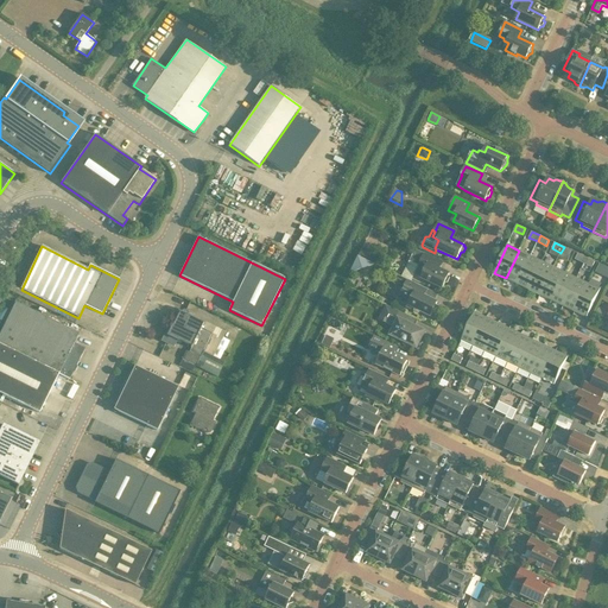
[(363,257),(369,260),(369,259),(373,253),(373,252),(363,246),(360,254),(359,255),(363,257)]
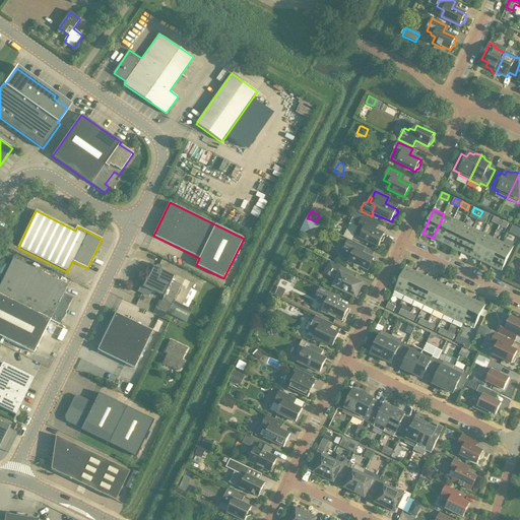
[(486,219),(490,214),(482,211),(479,216),(486,219)]
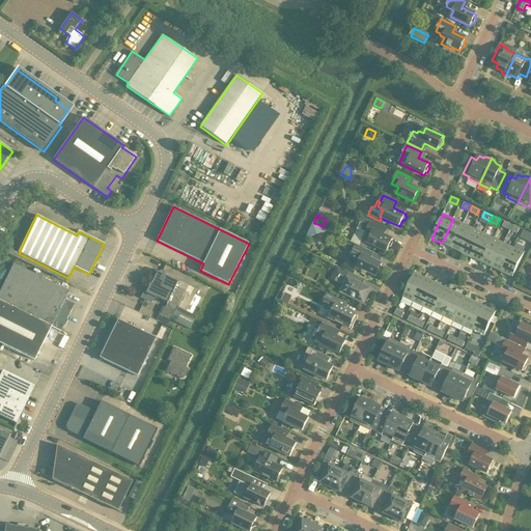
[(393,243),(392,241),(393,240),(381,233),(384,227),(363,217),(358,228),(366,232),(362,240),(387,252),(389,248),(391,247),(393,243)]
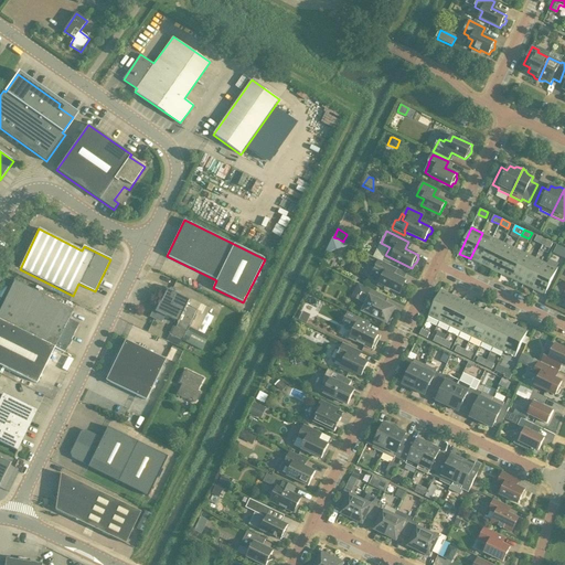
[(480,264),(493,238),(482,233),(470,258),(480,264)]
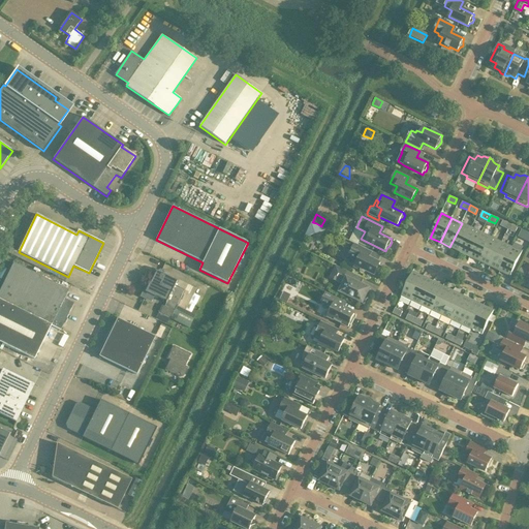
[(509,225),(502,221),(500,226),(507,230),(508,229),(509,225)]
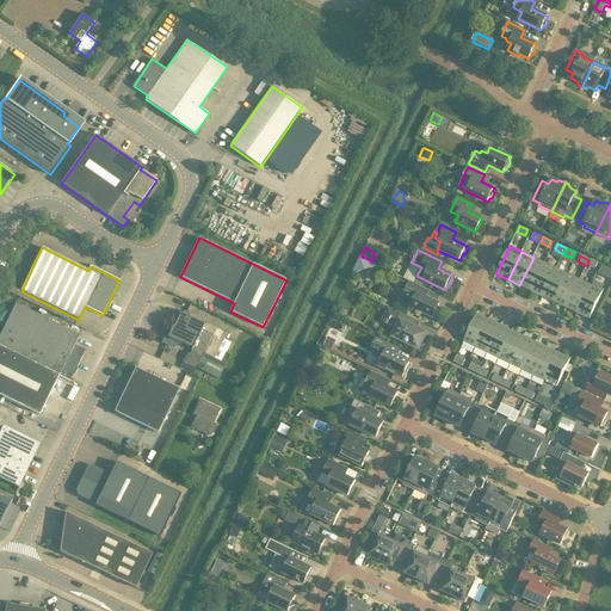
[(531,291),(544,263),(534,258),(519,285),(531,291)]
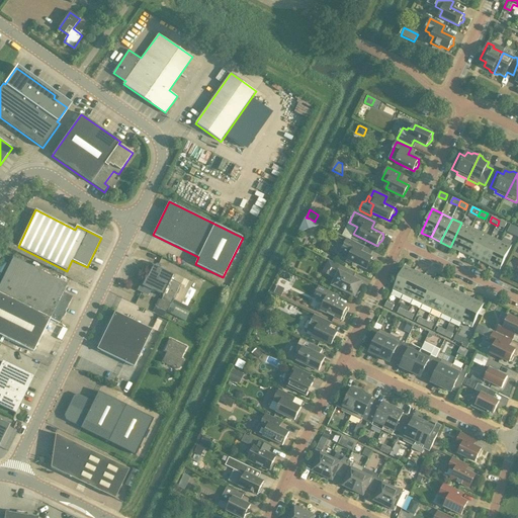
[(308,223),(305,221),(299,236),(314,243),(321,229),(308,223)]
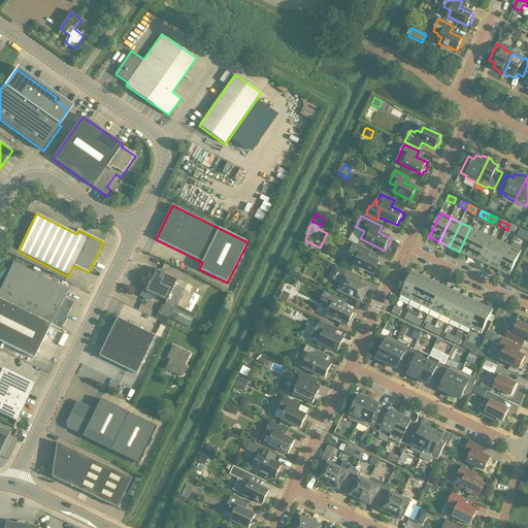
[(508,225),(506,230),(514,233),(517,228),(508,225)]
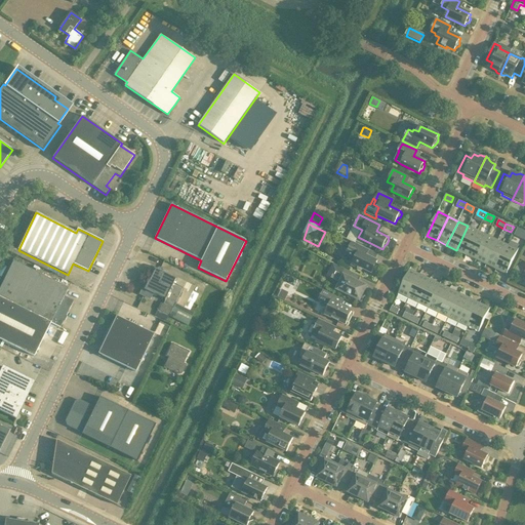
[(467,254),(478,231),(468,226),(456,250),(467,254)]
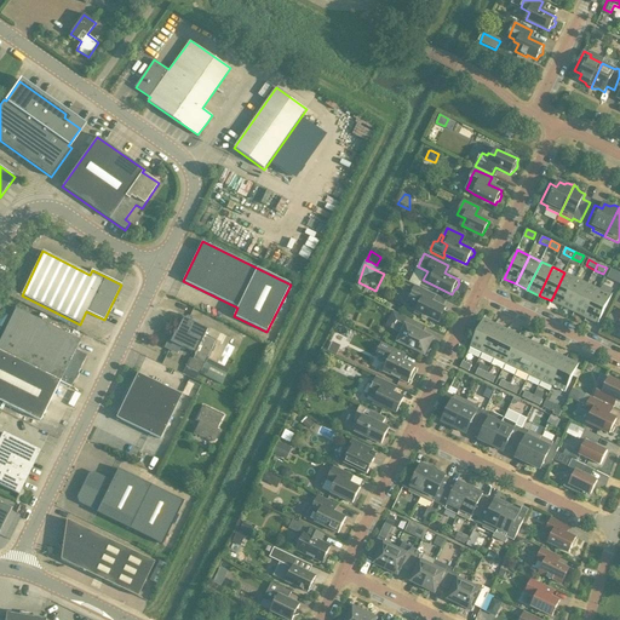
[(563,306),(577,279),(564,273),(551,300),(563,306)]
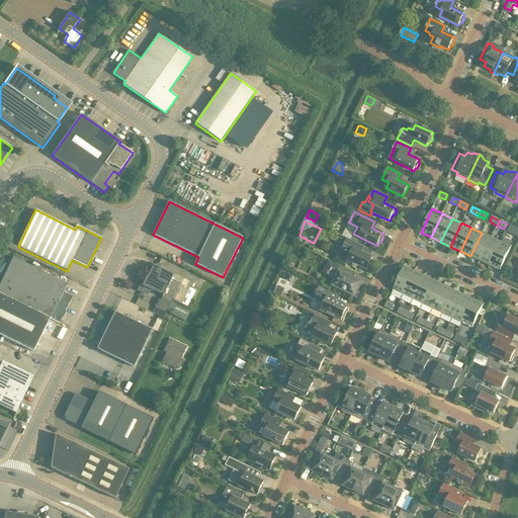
[(480,261),(492,237),(482,233),(470,256),(480,261)]
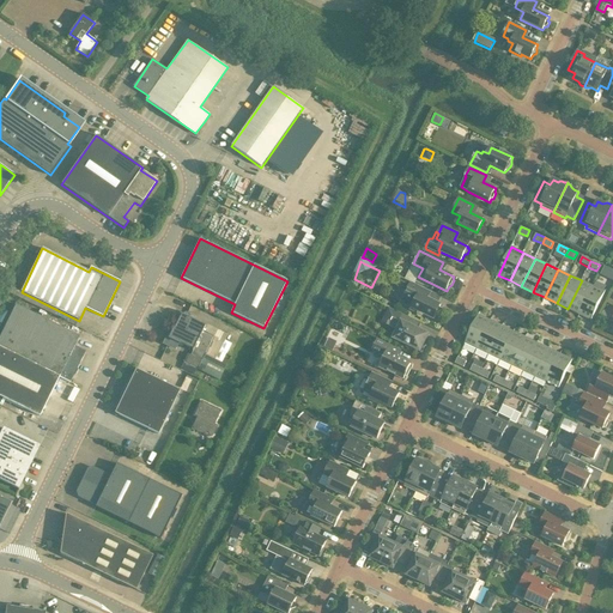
[(580,315),(593,286),(582,280),(568,309),(580,315)]
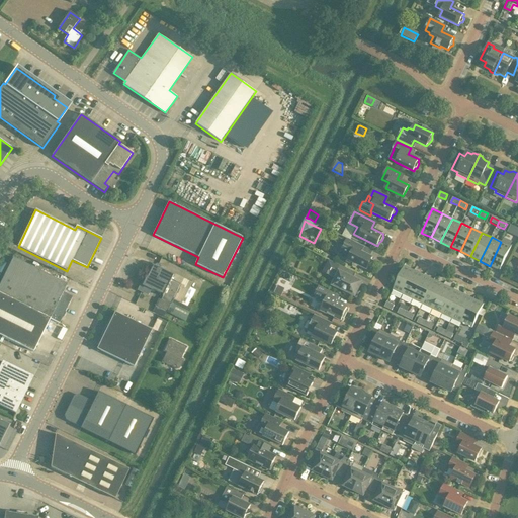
[(371,261),(371,260),(372,258),(359,251),(361,245),(348,238),(342,250),(346,252),(345,254),(350,256),(347,262),(357,267),(358,265),(367,269),(367,268),(368,268),(369,267),(370,266),(371,265),(371,264),(371,263),(372,262),(371,261)]
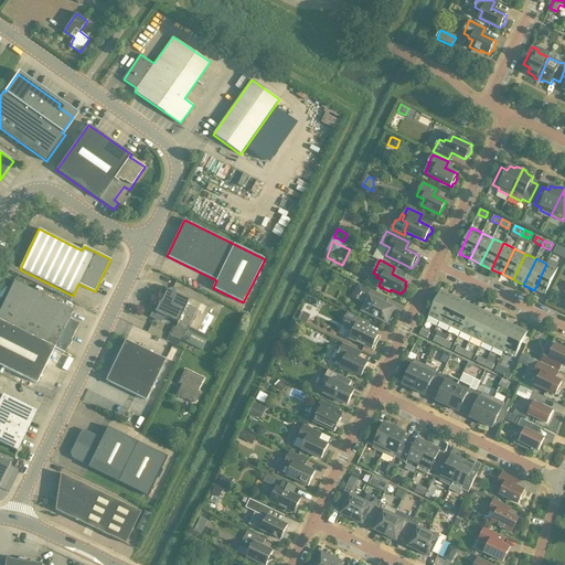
[(545,295),(557,269),(546,264),(534,290),(545,295)]
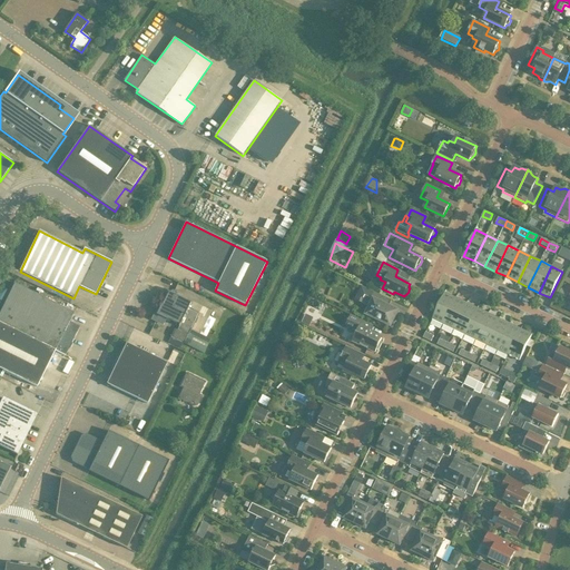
[(0,311),(0,330),(52,356),(55,351),(65,355),(79,327),(69,322),(74,313),(15,283),(0,311)]
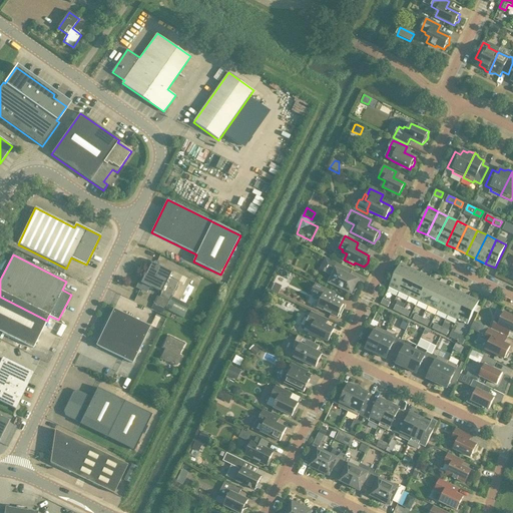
[(333,277),(330,283),(352,293),(358,280),(348,275),(351,270),(334,261),(328,274),(333,277)]
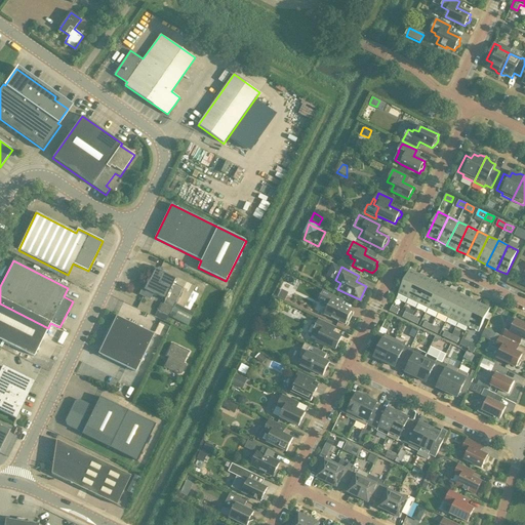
[(163,305),(172,309),(183,288),(173,283),(175,279),(162,273),(161,269),(158,269),(157,270),(154,269),(155,270),(150,281),(146,289),(154,293),(165,299),(164,300),(165,300),(163,305)]
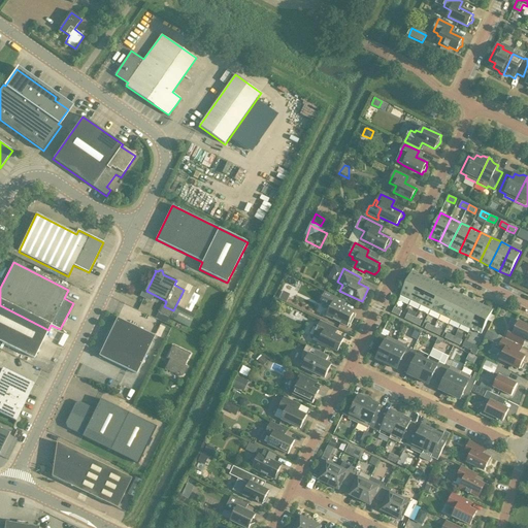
[(413,271),(400,295),(410,300),(423,276),(413,271)]
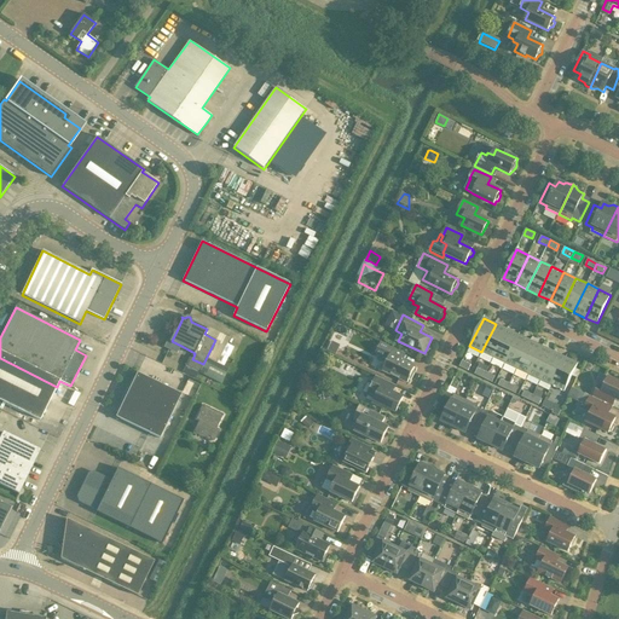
[(493,358),(508,329),(496,324),(481,352),(493,358)]
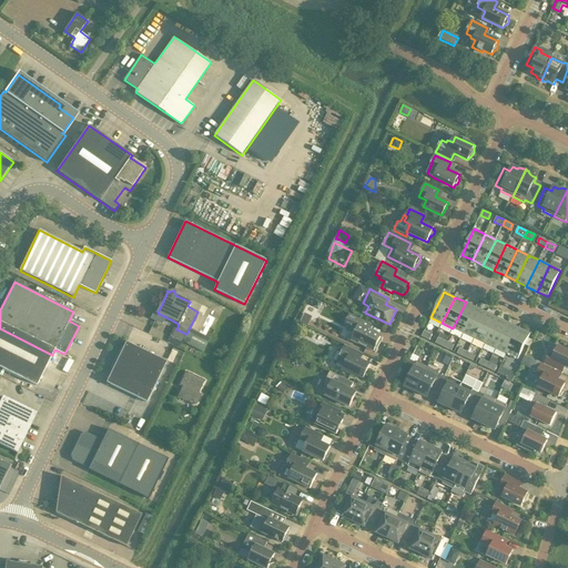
[(464,334),(476,307),(466,302),(453,328),(464,334)]
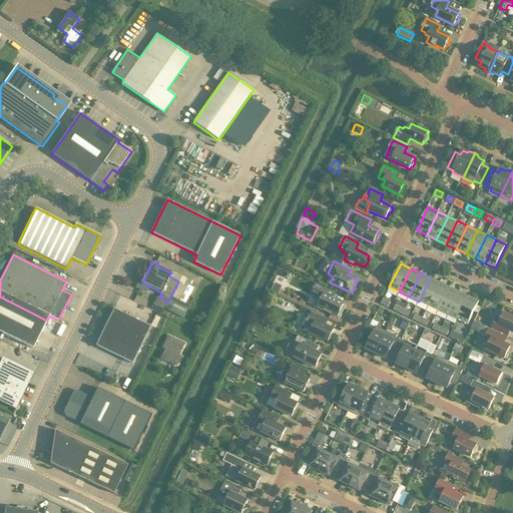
[(429,306),(440,283),(430,278),(419,302),(429,306)]
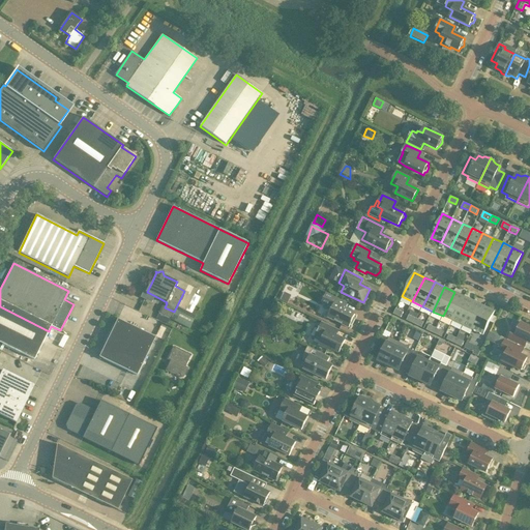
[(452,321),(465,296),(454,292),(443,316),(452,321)]
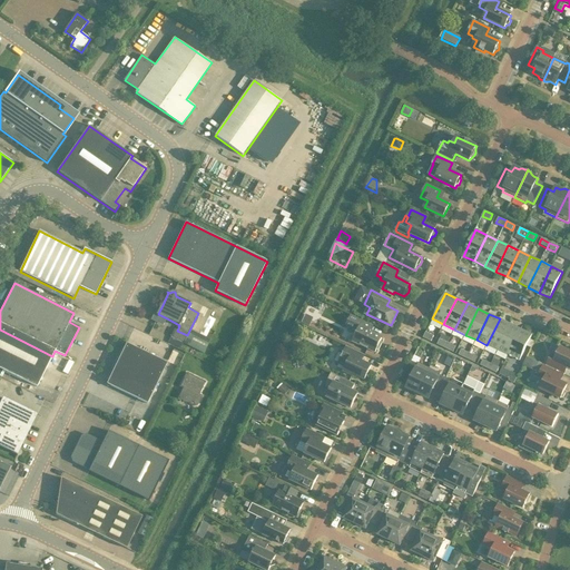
[(305,315),(302,323),(310,326),(313,318),(305,315)]
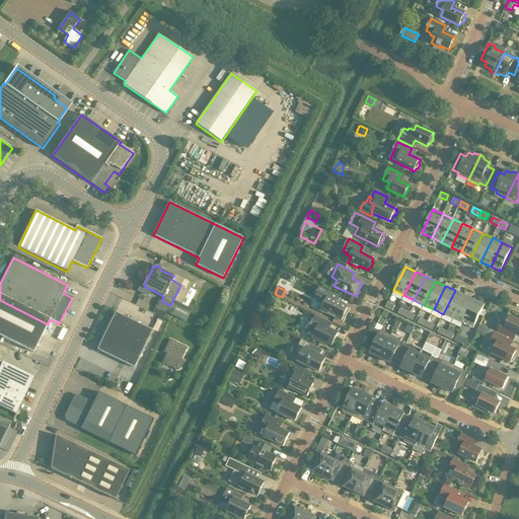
[(342,321),(344,318),(345,318),(346,318),(348,312),(348,311),(347,311),(348,308),(328,299),(331,292),(320,287),(315,296),(326,301),(321,311),(342,321)]
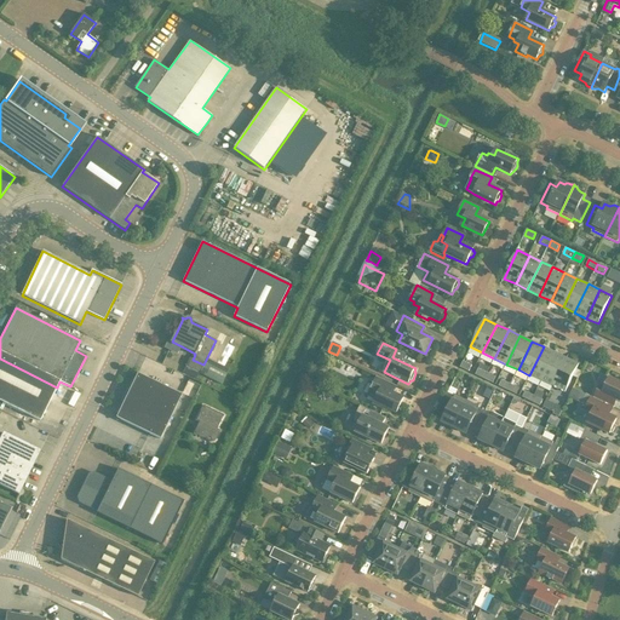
[(541,382),(555,352),(544,346),(529,375),(541,382)]
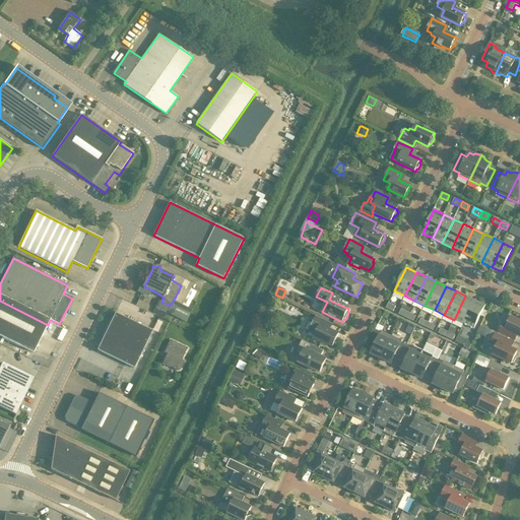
[(464,324),(475,301),(465,296),(454,320),(464,324)]
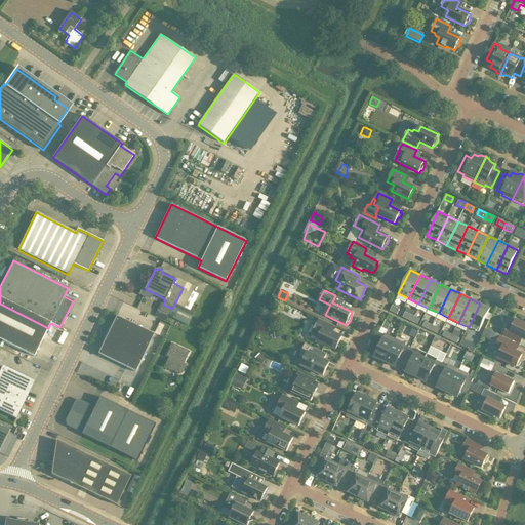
[(48,328),(0,304),(0,339),(34,357),(48,328)]
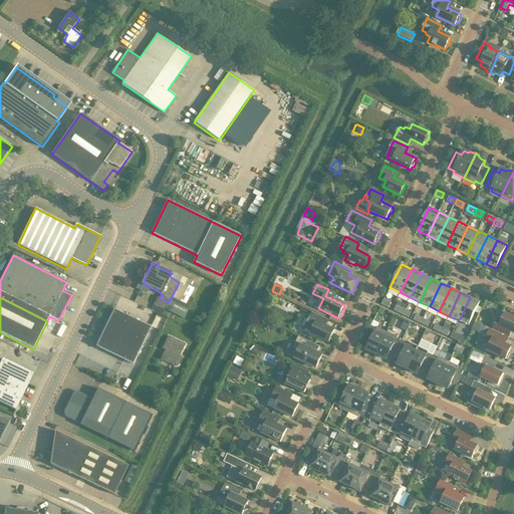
[(470,297),(459,320),(469,325),(480,302),(470,297)]
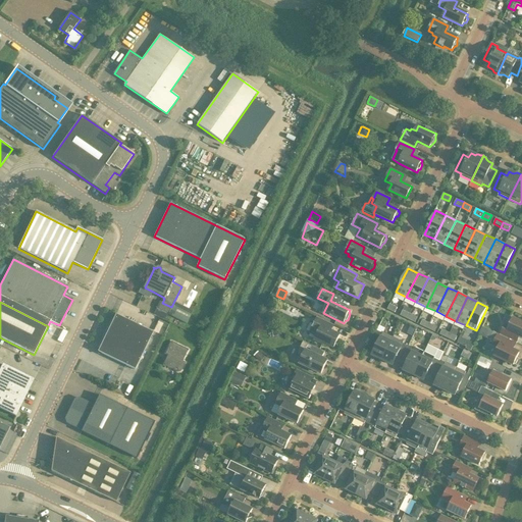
[(390,304),(387,309),(396,313),(398,308),(390,304)]
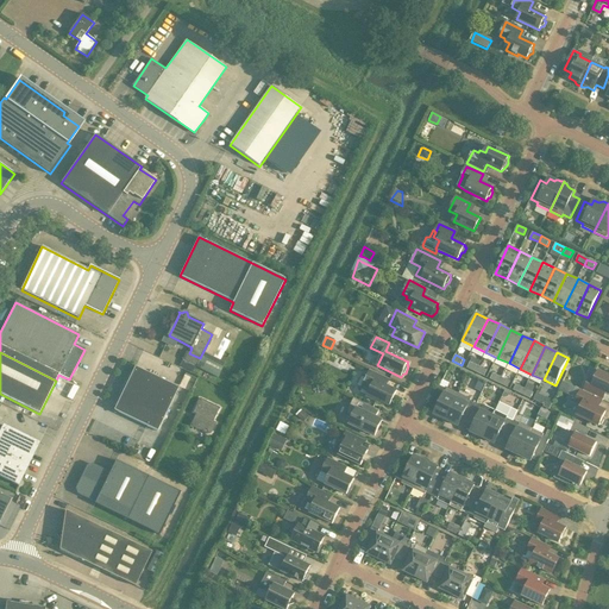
[(180,368),(193,374),(195,368),(195,366),(183,360),(180,368)]
